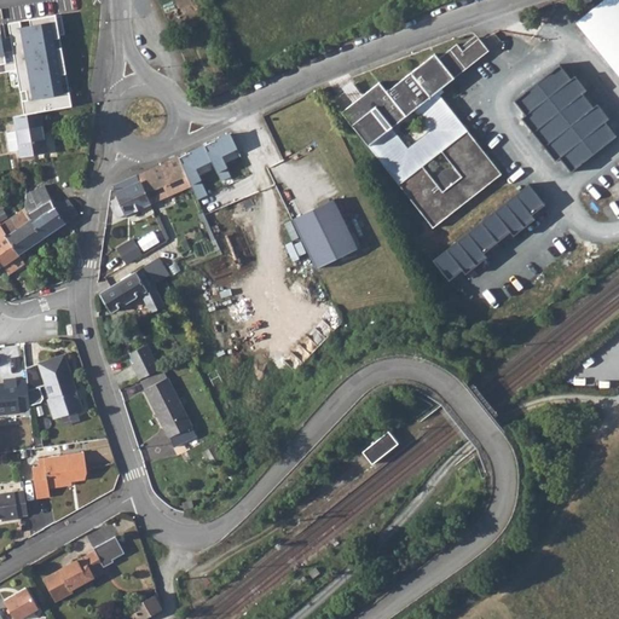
[(618,3),(617,0),(603,0),(574,23),(618,76),(618,3)]
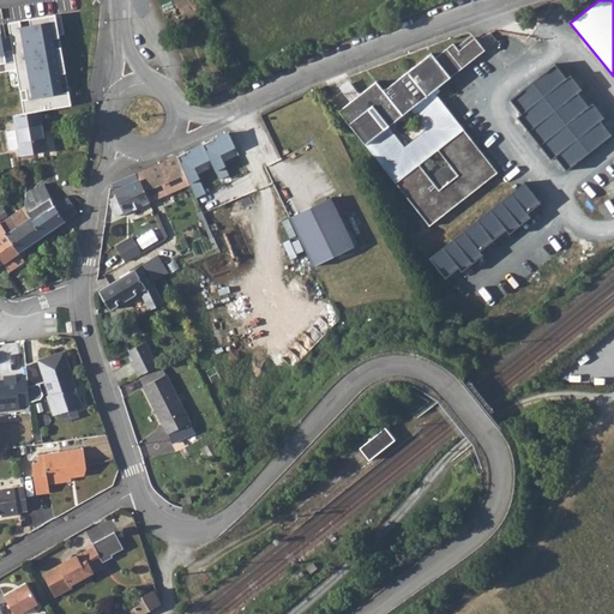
[(0,30),(0,71),(8,70),(12,88),(19,86),(24,114),(40,112),(70,106),(53,17),(8,25),(11,38),(1,40),(0,30)]
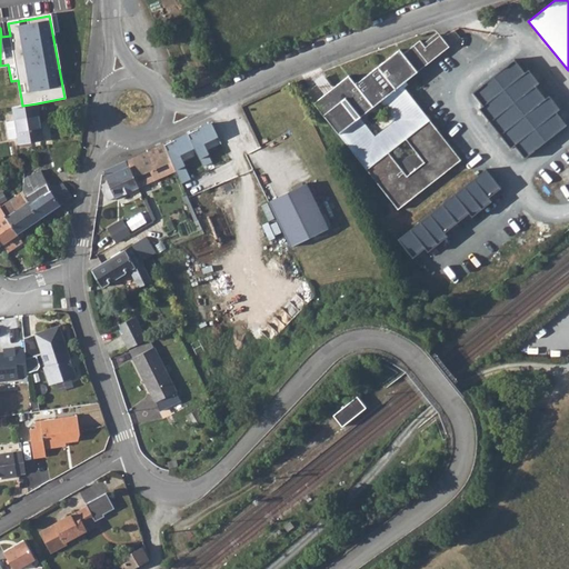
[(439,37),(425,47),(419,41),(402,53),(399,50),(355,85),(348,76),(313,103),(399,209),(459,160),(400,87),(448,48),(439,37)]
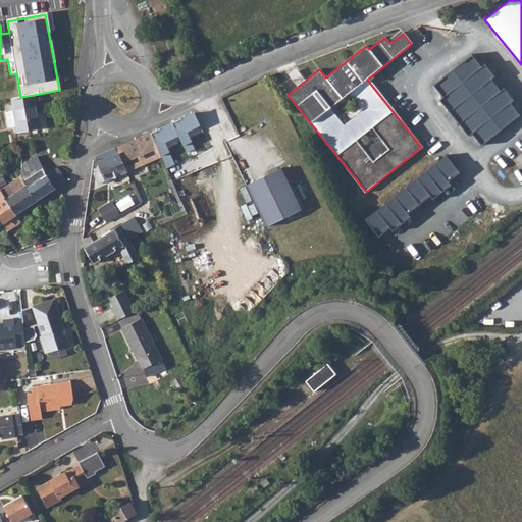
[(178,68),(179,71),(190,66),(186,44),(174,47),(181,64),(180,65),(181,67),(178,68)]
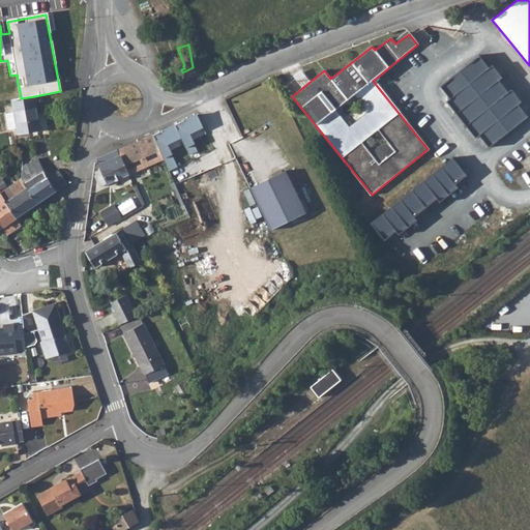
[(490,67),(480,55),(441,86),(451,99),(447,102),(476,139),(482,137),(491,148),(529,118),(520,106),(522,104),(512,91),(509,94),(498,81),(502,78),(493,65),(490,67)]
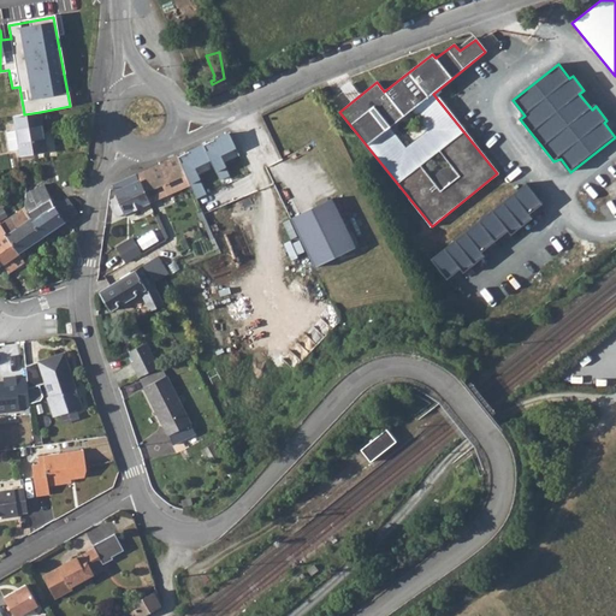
[(224,78),(212,84),(203,87),(208,98),(229,89),(224,78)]
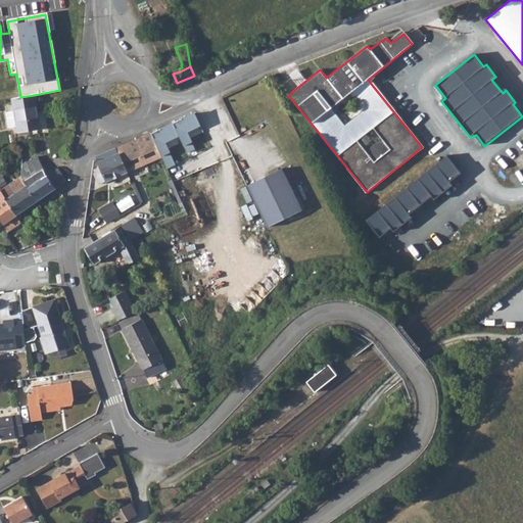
[(20,97),(11,99),(16,132),(40,129),(34,95),(20,97)]
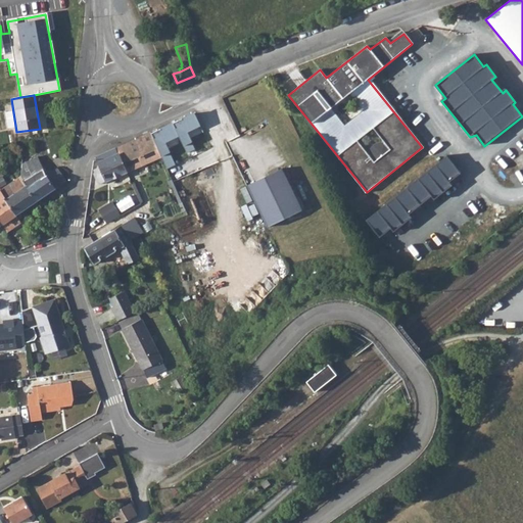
[(193,113),(150,134),(160,156),(169,152),(163,142),(178,136),(180,141),(188,138),(186,132),(199,126),(193,113)]
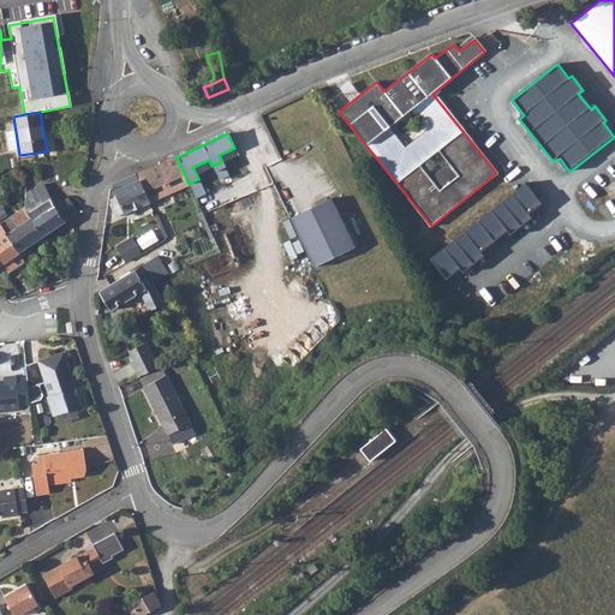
[(177,155),(135,174),(148,203),(190,186),(189,184),(177,157),(177,155)]
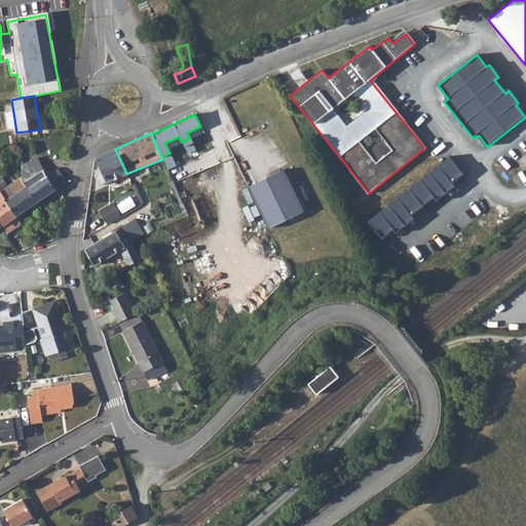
[(181,142),(187,154),(195,150),(189,139),(181,142)]
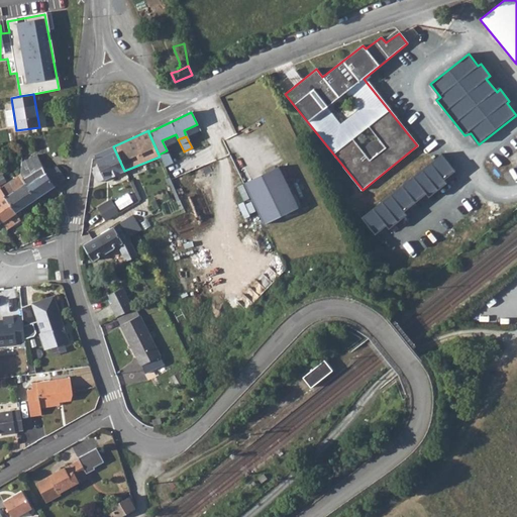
[(113,146),(94,156),(98,166),(92,168),(92,172),(97,183),(124,171),(113,146)]
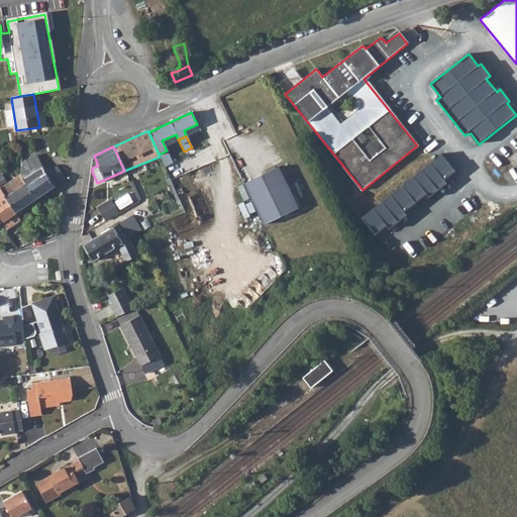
[(160,157),(165,167),(173,163),(167,150),(159,154),(160,157)]
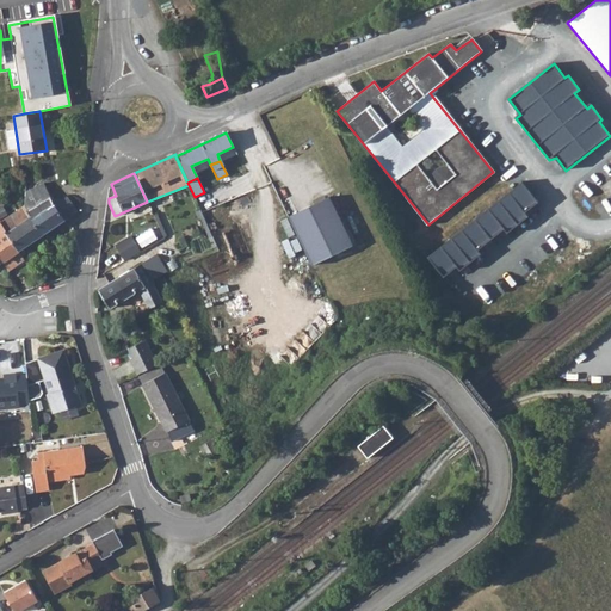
[(522,179),(421,254),(440,279),(456,269),(461,272),(480,255),(476,252),(504,229),(510,233),(530,217),(528,214),(541,204),(522,179)]
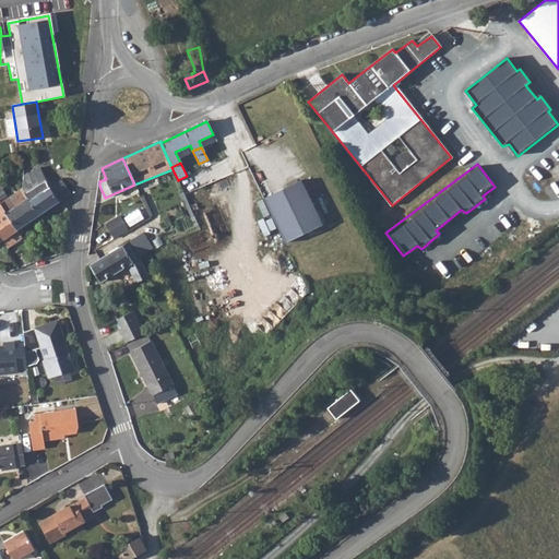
[(22,189),(21,189),(38,215),(58,202),(49,188),(36,168),(23,177),(22,189)]
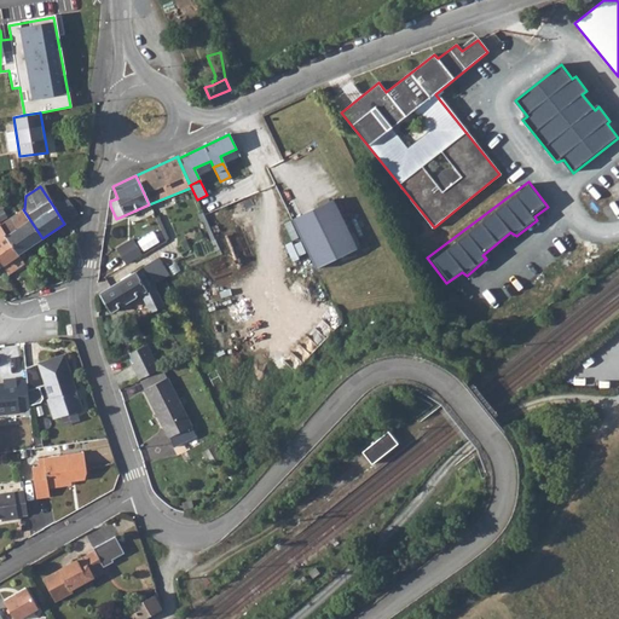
[(67,200),(55,208),(64,224),(65,225),(79,215),(67,200)]
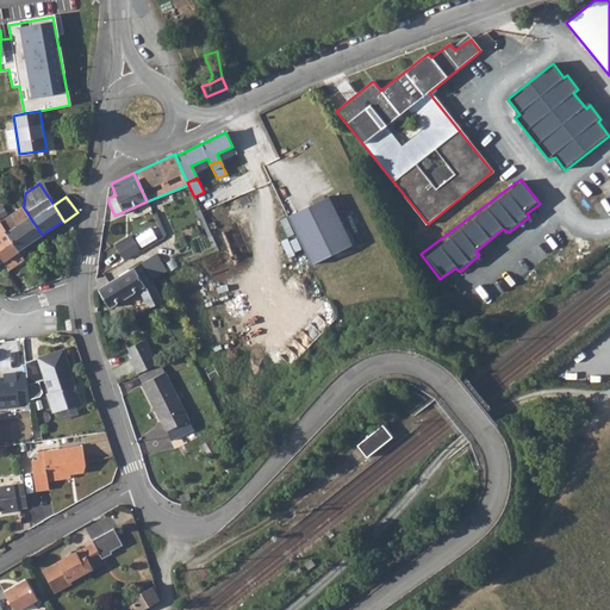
[(329,197),(288,216),(311,265),(352,246),(329,197)]
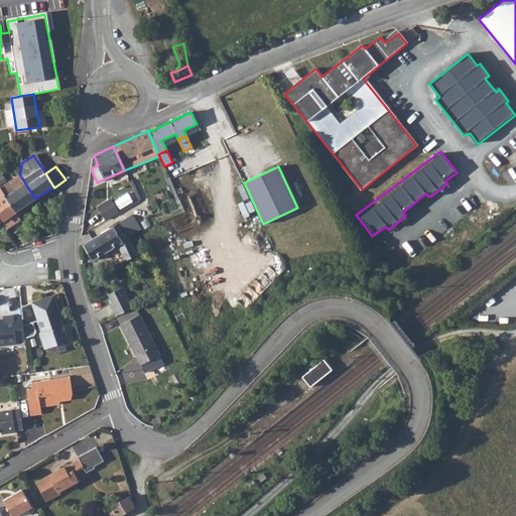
[(19,174),(0,187),(16,213),(35,199),(19,174)]
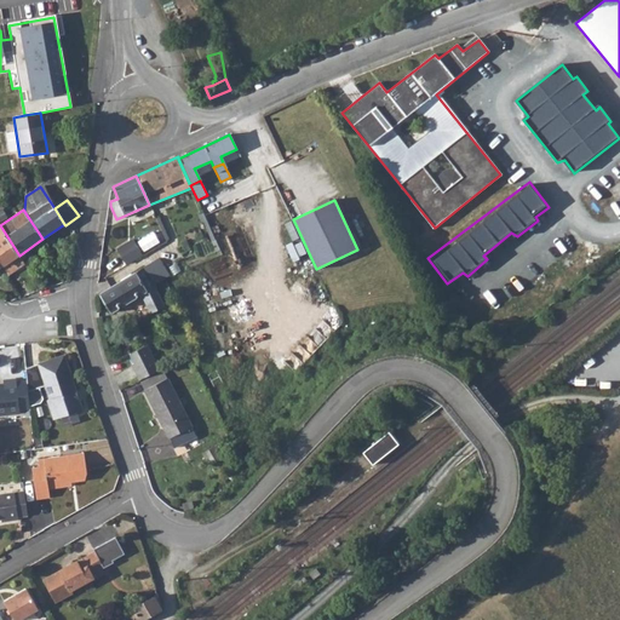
[(0,262),(3,267),(19,256),(0,225),(0,262)]
